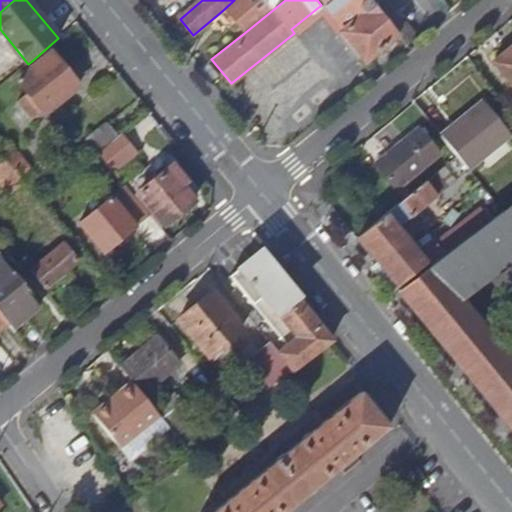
[(285,0),(234,0),(223,10),(243,34),(285,0)]
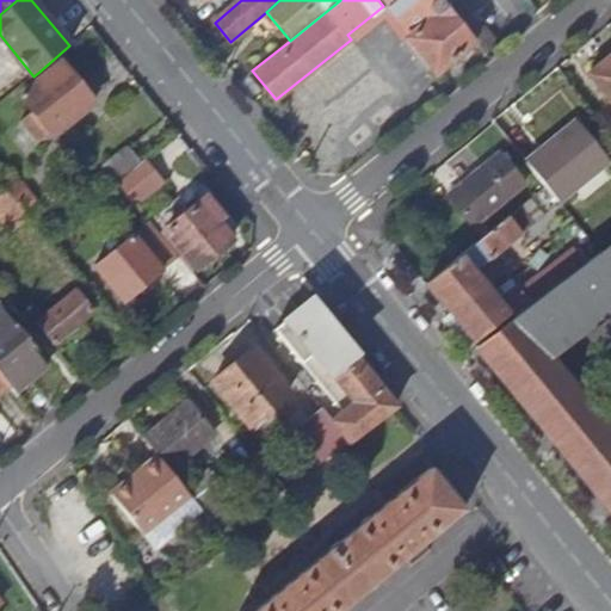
[(406,38),(436,75),(475,42),(439,0),(378,0),(383,6),(408,36),(406,38)]
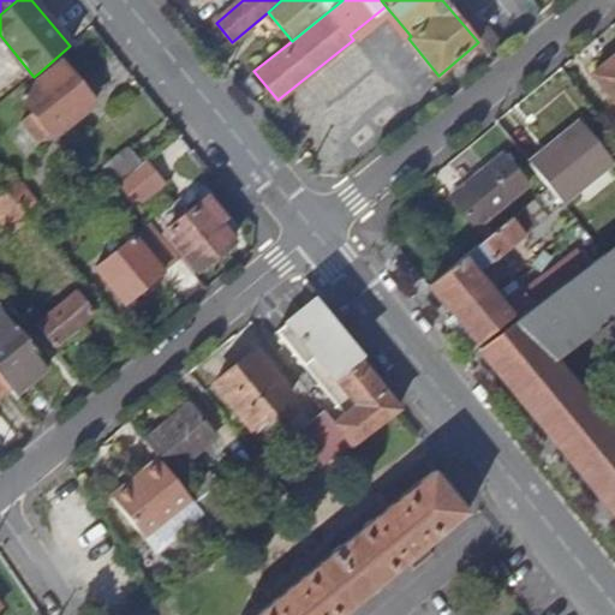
[(614,93),(614,57),(597,72),(614,93)]
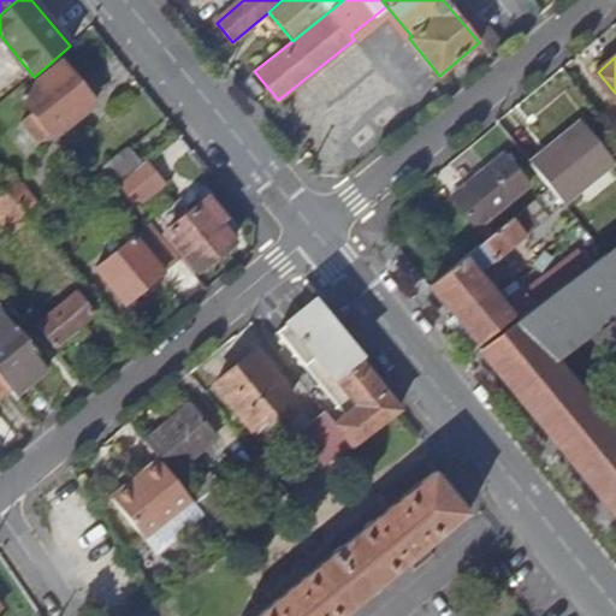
[(40,72),(34,77),(22,87),(18,89),(24,95),(21,99),(53,137),(95,102),(61,63),(45,77),(40,72)]
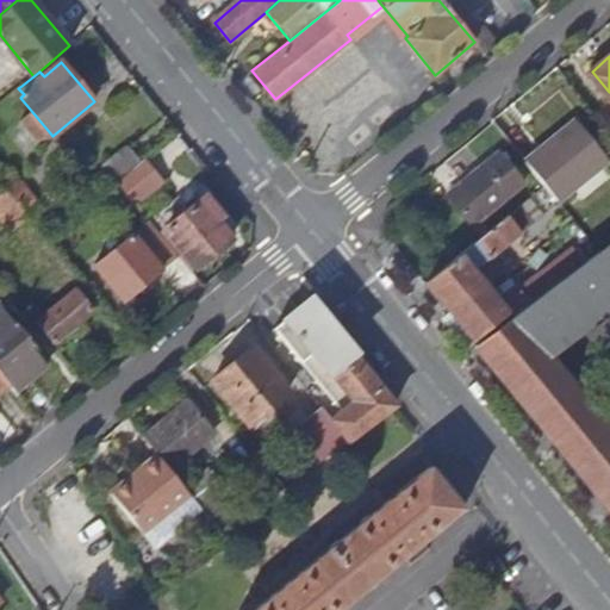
[(238,82),(263,112),(272,105),(248,75),(238,82)]
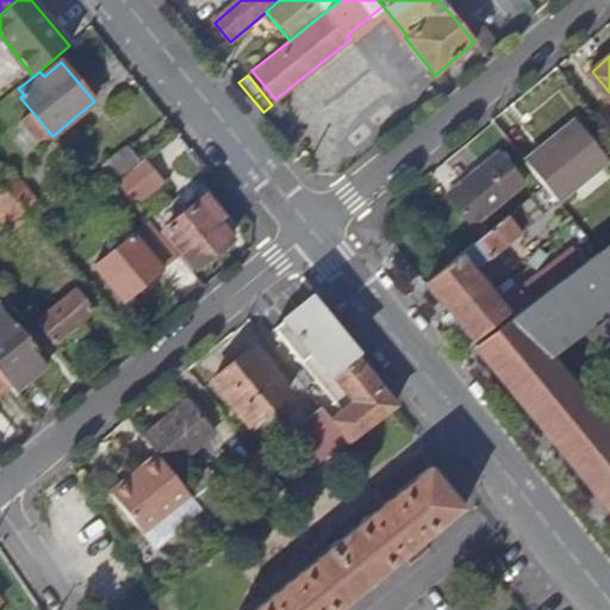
[(545,187),(558,203),(609,160),(578,122),(526,163),(545,187)]
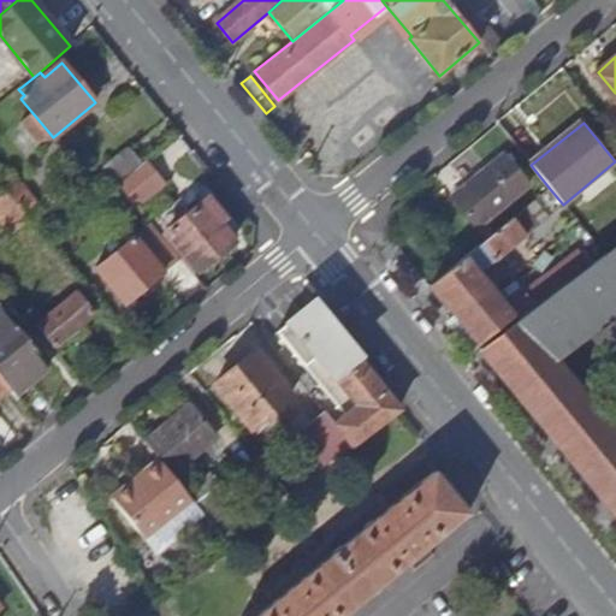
[(117,184),(141,164),(128,148),(104,167),(117,184)]
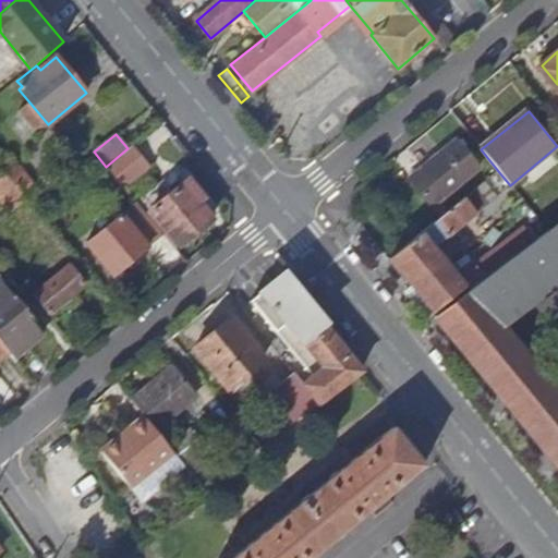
[(411,180),(429,207),(476,169),(457,144),(411,180)]
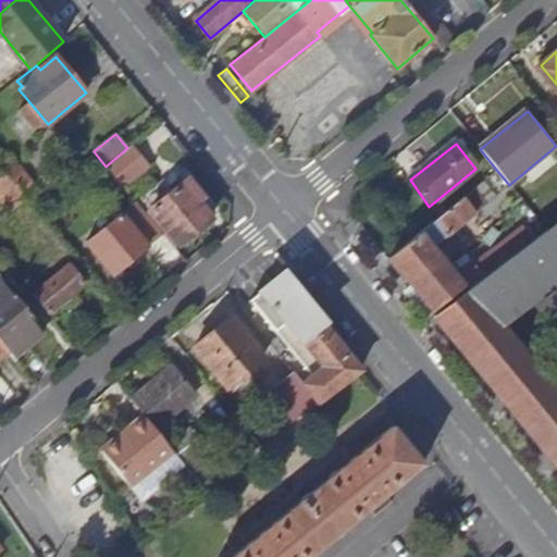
[(106,166),(122,186),(145,168),(127,148),(106,166)]
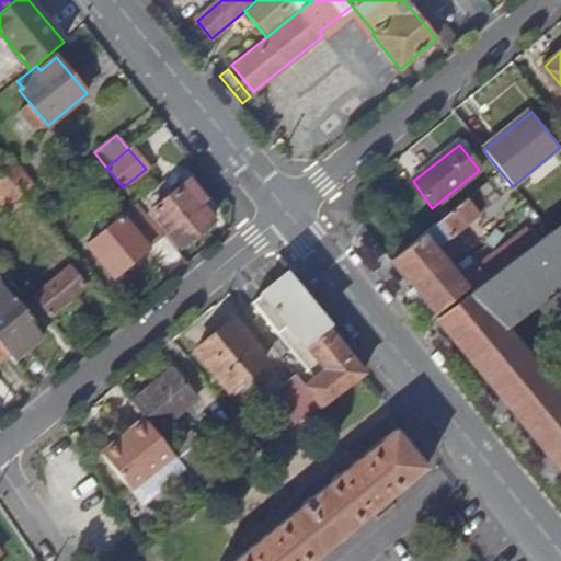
[(2,171),(26,199),(36,190),(13,162),(2,171)]
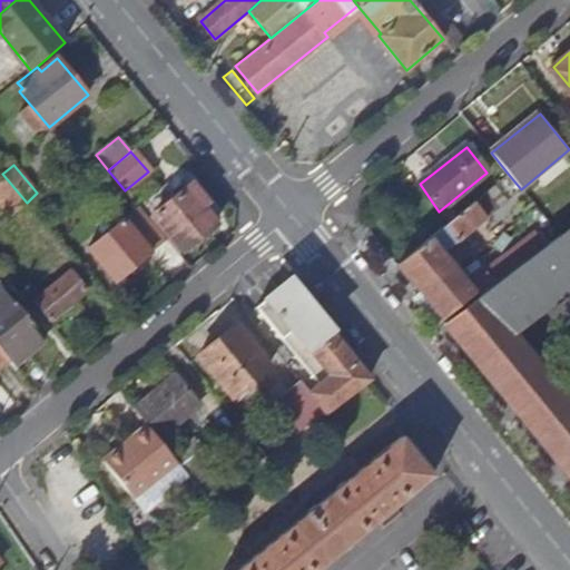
[(27,203),(2,174),(0,175),(0,203),(10,216),(27,203)]
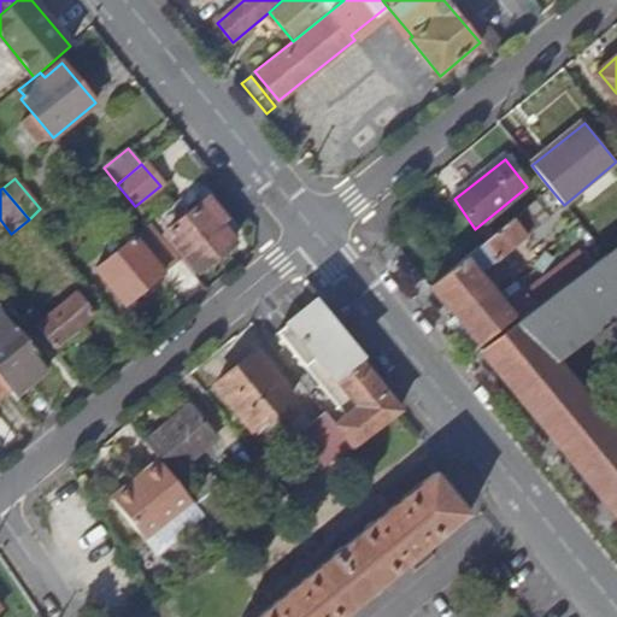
[(160,235),(181,259),(191,271),(193,275),(233,242),(217,223),(222,218),(206,199),(160,235)]
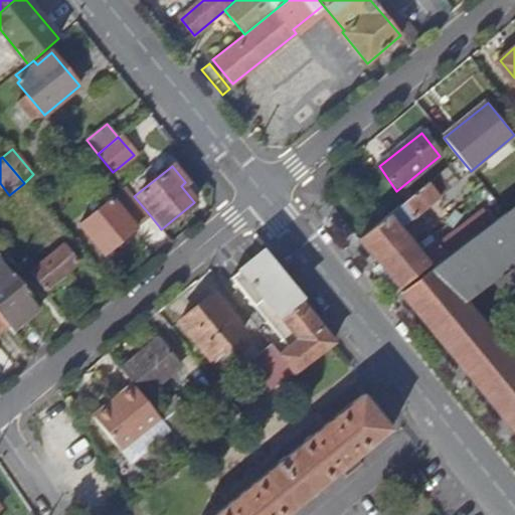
[(485,210),(496,201),(474,175),(454,191),(476,218),(485,210)]
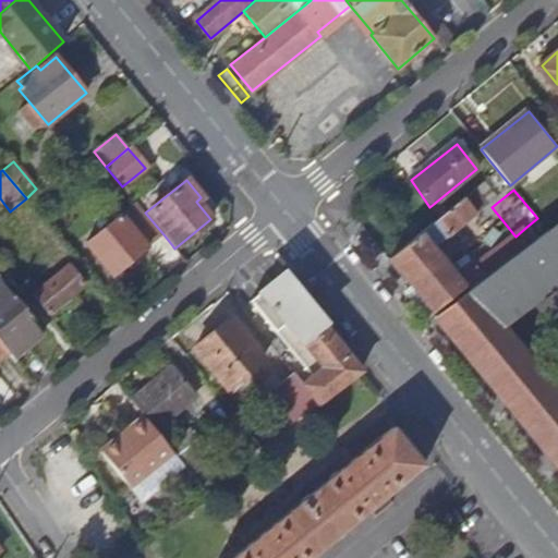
[(474,191),(464,198),(476,214),(486,205),(474,191)]
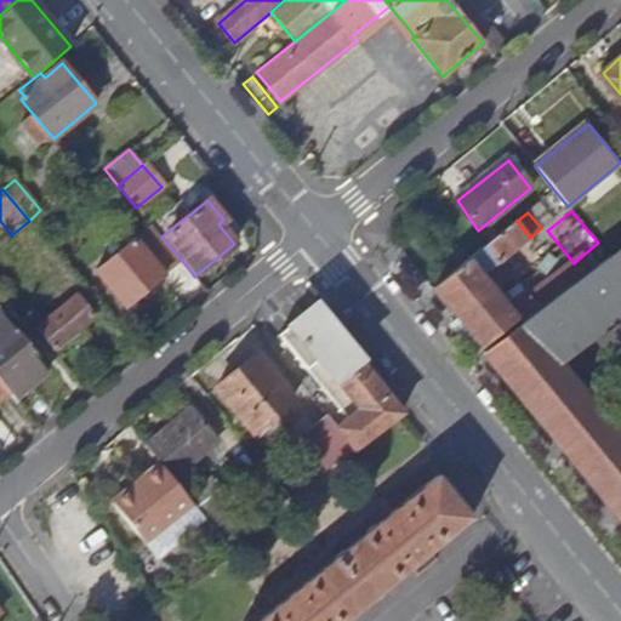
[(517,221),(488,244),(471,257),(468,260),(482,277),(530,238),(517,221)]
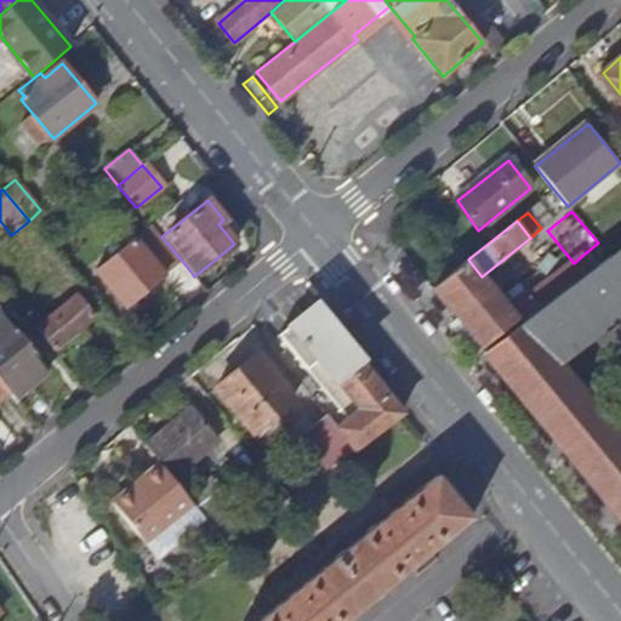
[(161,237),(152,224),(135,238),(164,275),(182,261),(161,237)]
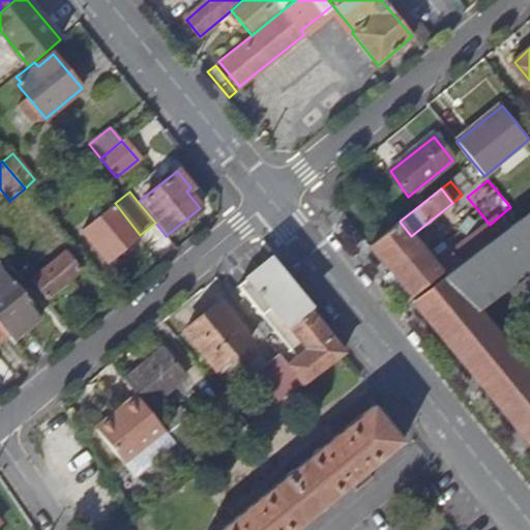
[(107,262),(140,235),(115,203),(81,230),(107,262)]
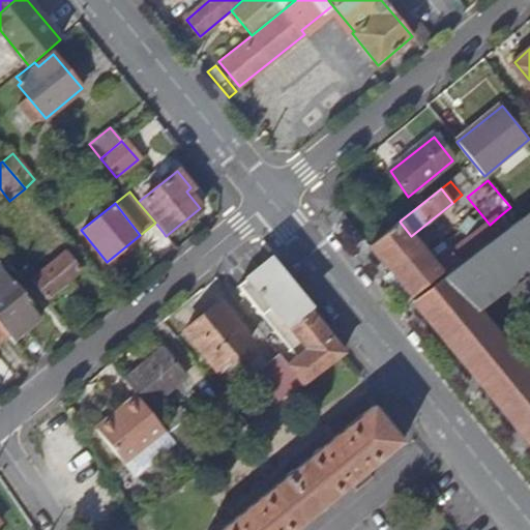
[(509,228),(520,219),(510,207),(499,216),(509,228)]
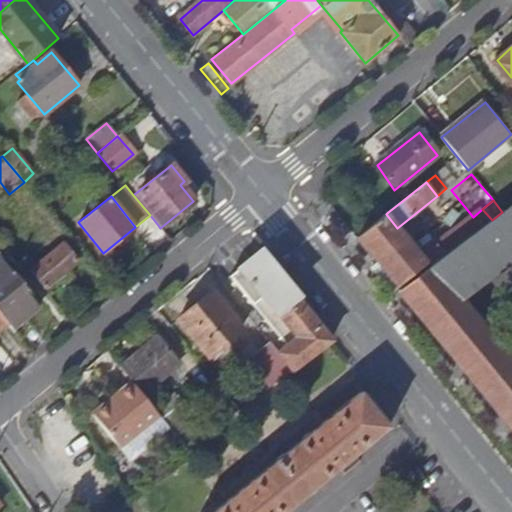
[(511,203),(502,212),(492,220),(445,254),(430,266),(399,290),(511,428),(511,359),(456,290),(511,247),(511,203)]
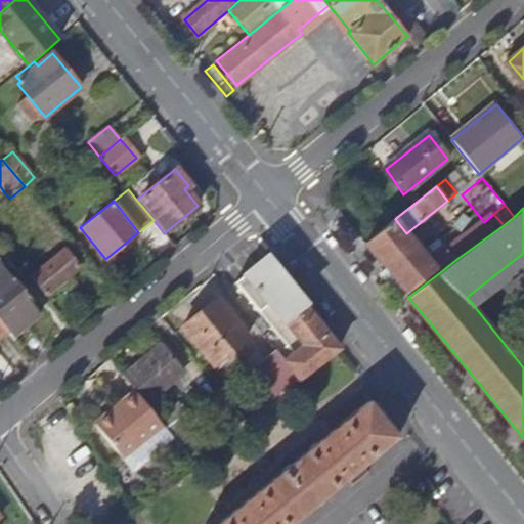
[(372,237),(395,219),(397,217),(392,211),(366,232),(372,237)]
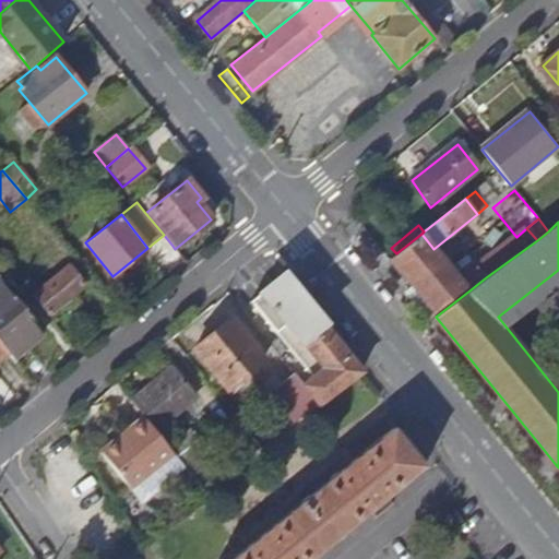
[(390,259),(433,312),(466,287),(456,276),(440,257),(433,249),(421,234),(396,253),(390,259)]
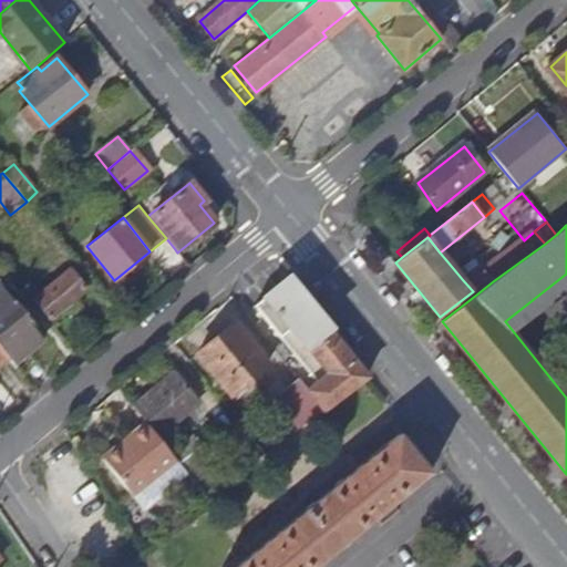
[(452,256),(446,260),(463,280),(468,276),(452,256)]
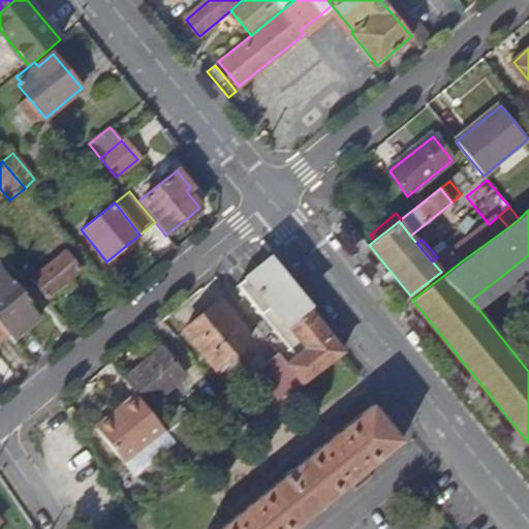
[(444,275),(460,262),(448,249),(437,257),(432,261),(441,272),(444,275)]
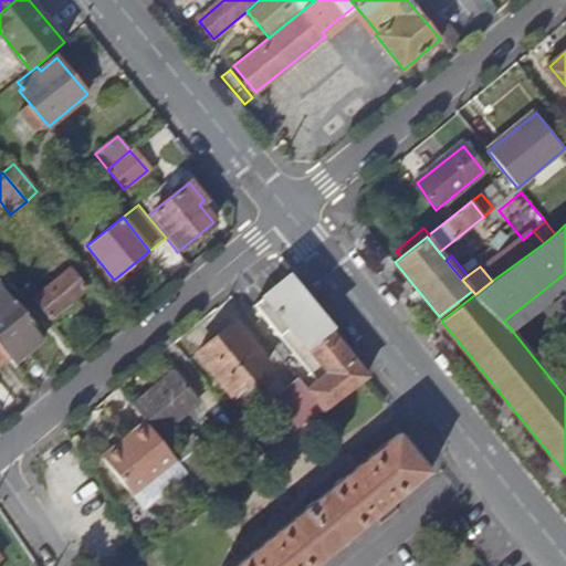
[(33,300),(49,318),(85,289),(70,270),(33,300)]
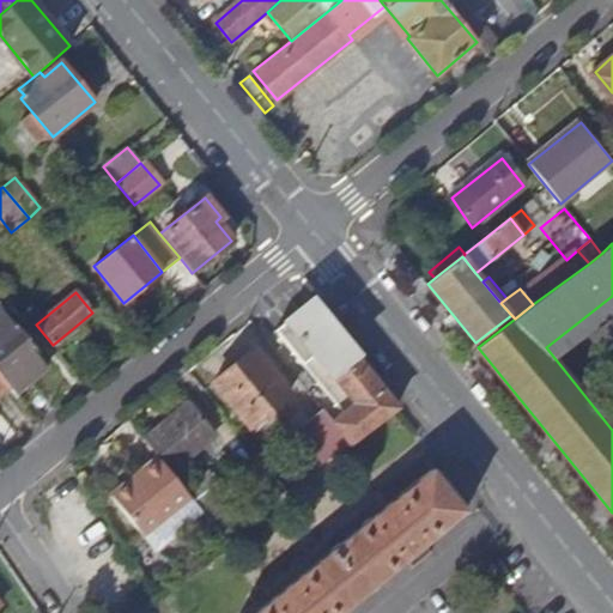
[(320,314),(310,301),(275,328),(320,382),(353,354),(320,314)]
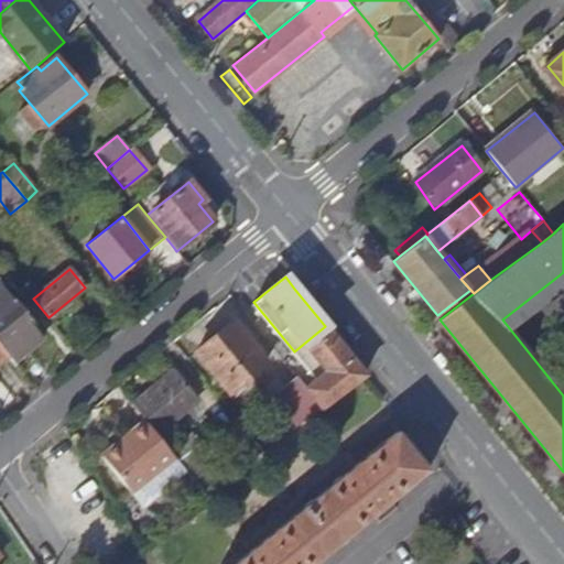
[(0,291),(0,345),(13,361),(45,335),(6,286),(0,291)]
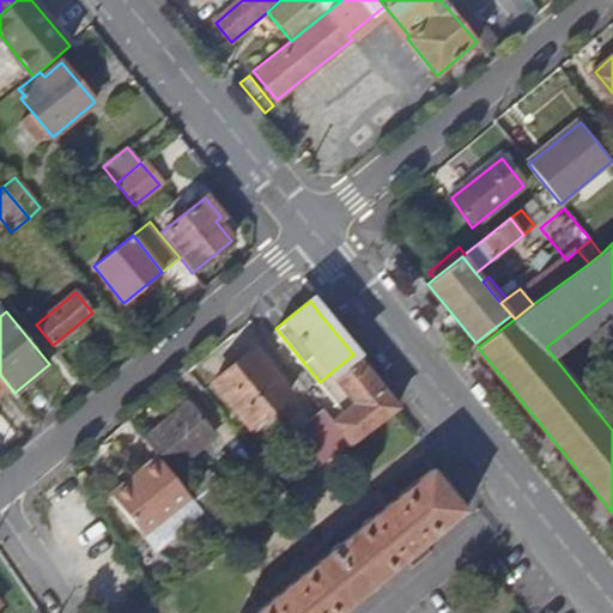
[(250,425),(290,394),(253,350),(214,381),(250,425)]
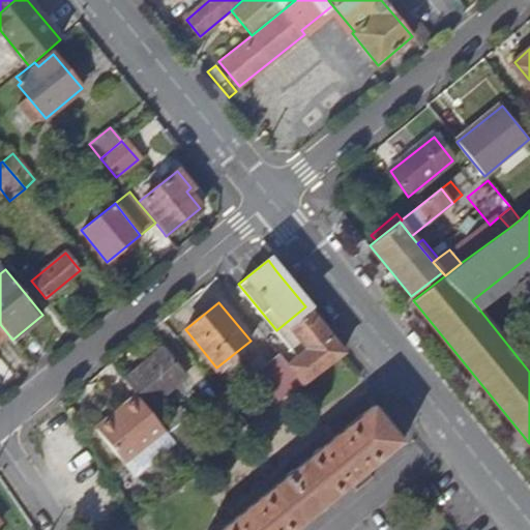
[(344,354),(305,306),(276,330),(297,356),(287,364),(302,384),(344,354)]
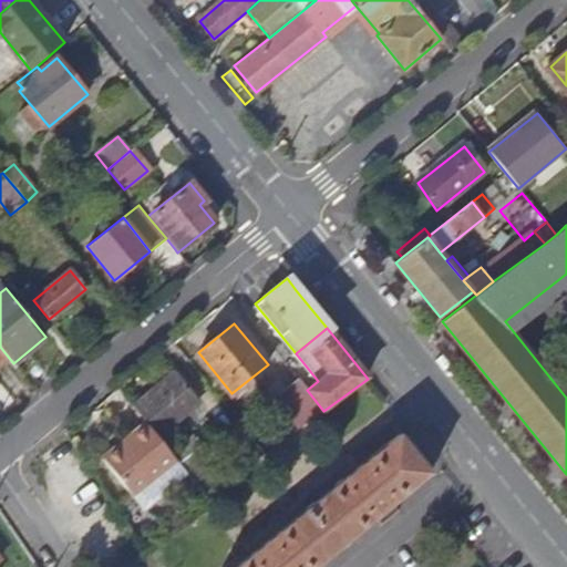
[(135,408),(147,422),(158,436),(200,402),(176,374),(135,408)]
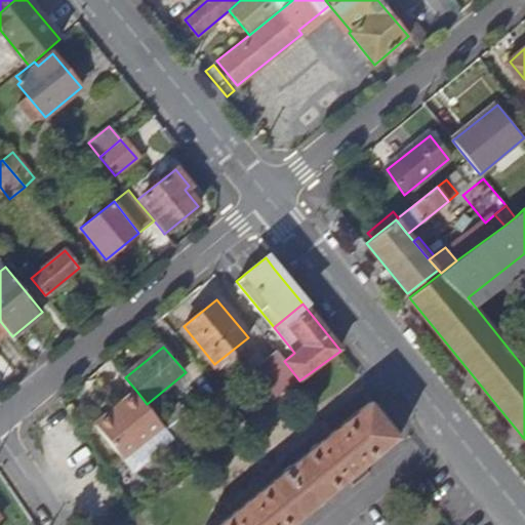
[(278,397),(299,380),(284,361),(277,353),(256,370),(278,397)]
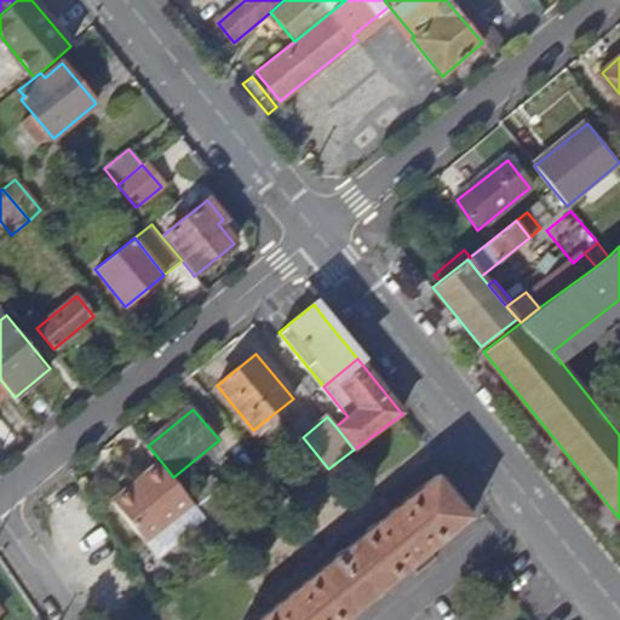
[(173,477),(161,461),(142,477),(144,481),(136,488),(132,484),(113,500),(122,514),(125,515),(147,541),(182,514),(184,514),(195,504),(191,499),(173,477)]
